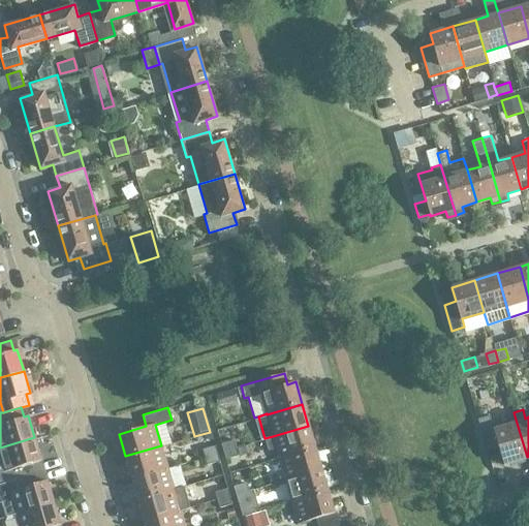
[(489,414),(477,418),(486,445),(497,441),(503,464),(527,457),(517,423),(494,429),(489,414)]
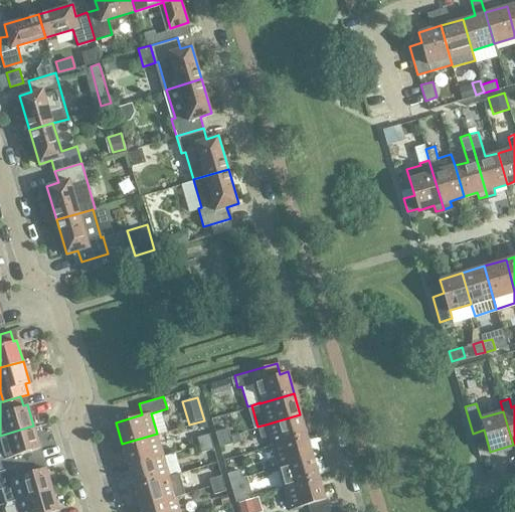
[(300,414),(266,424),(258,427),(261,438),(269,435),(272,445),(306,435),(300,414)]
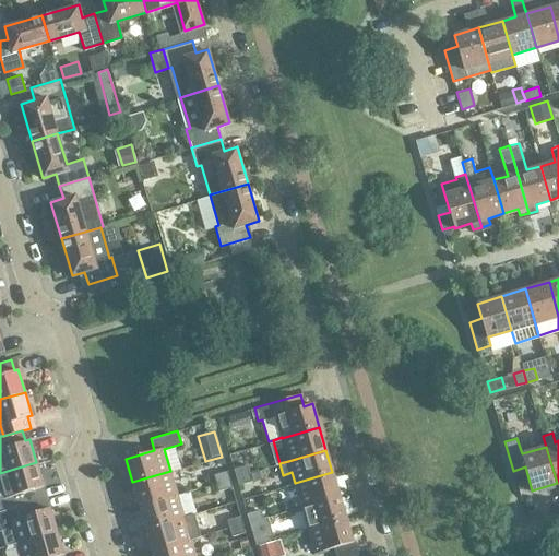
[(36,462),(0,473),(0,510),(15,507),(15,506),(43,498),(39,487),(44,486),(36,462)]
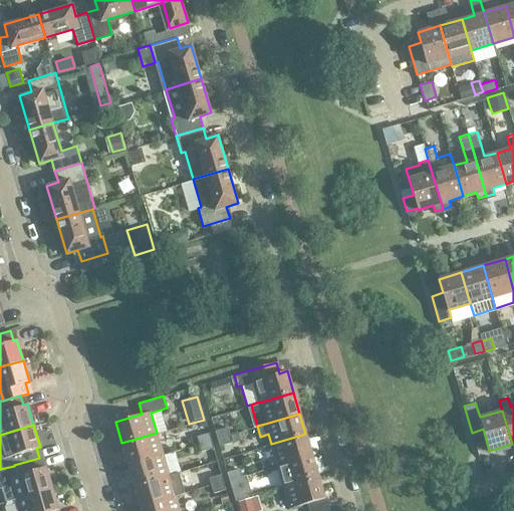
[(215,430),(217,438),(229,434),(227,427),(215,430)]
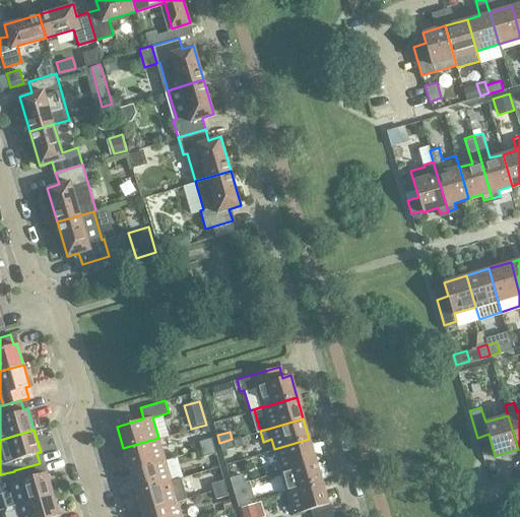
[(198,441),(201,448),(213,445),(211,437),(198,441)]
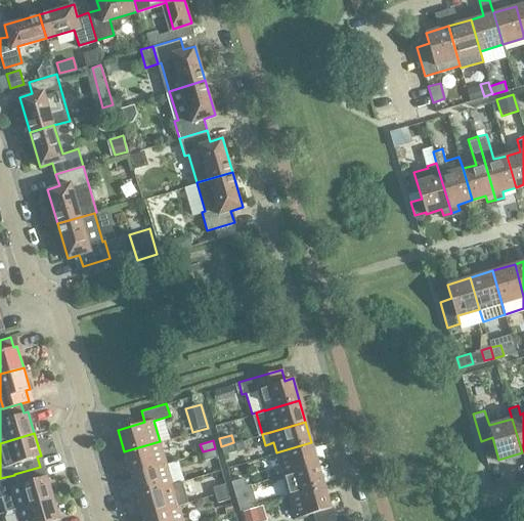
[(124,451),(130,473),(166,463),(160,441),(124,451)]
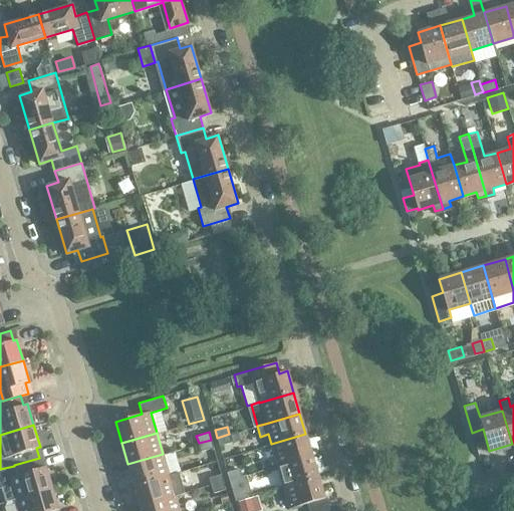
[(229,434),(217,438),(219,445),(231,442),(229,434)]
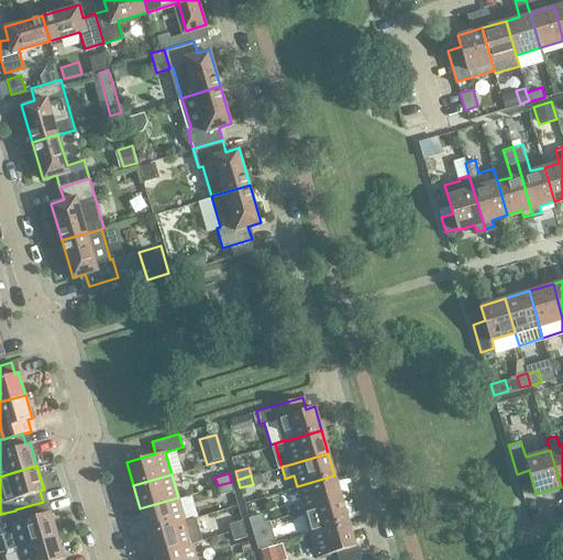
[(342,498),(334,475),(297,486),(304,509),(342,498)]
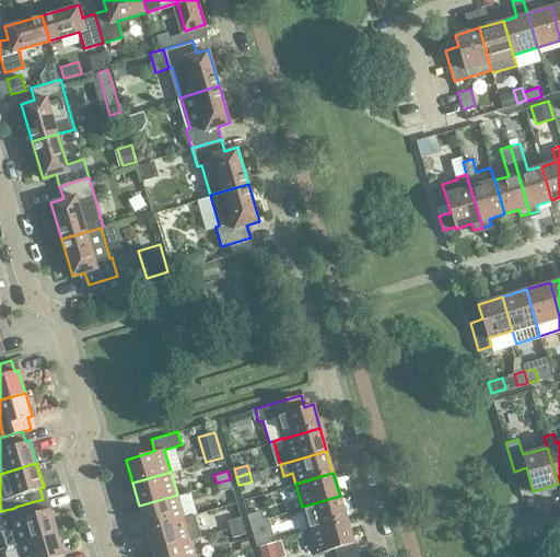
[(230,479),(217,483),(219,491),(232,487),(230,479)]
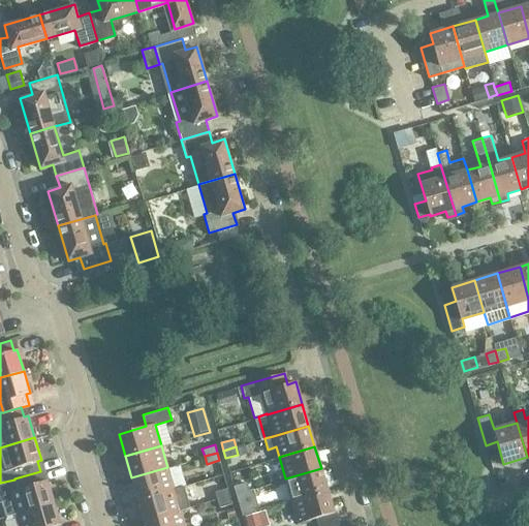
[(131,477),(137,499),(174,489),(167,467),(131,477)]
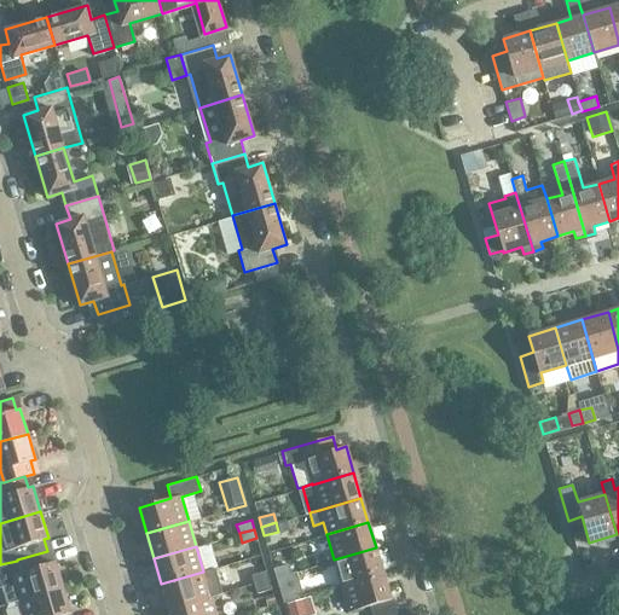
[(383,573),(376,547),(334,560),(341,585),(383,573)]
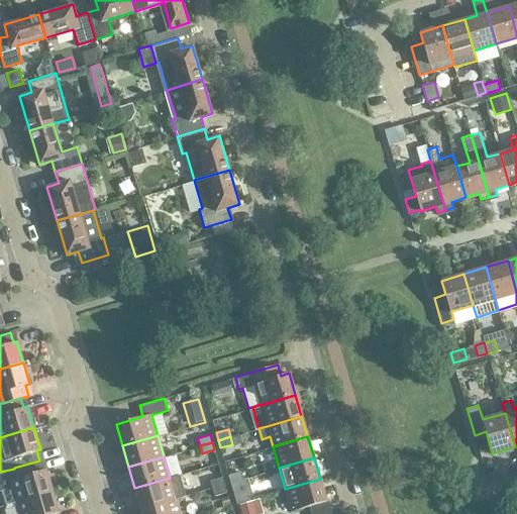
[(53,491),(45,469),(42,470),(39,460),(14,468),(14,469),(0,472),(0,490),(2,490),(6,504),(53,491)]
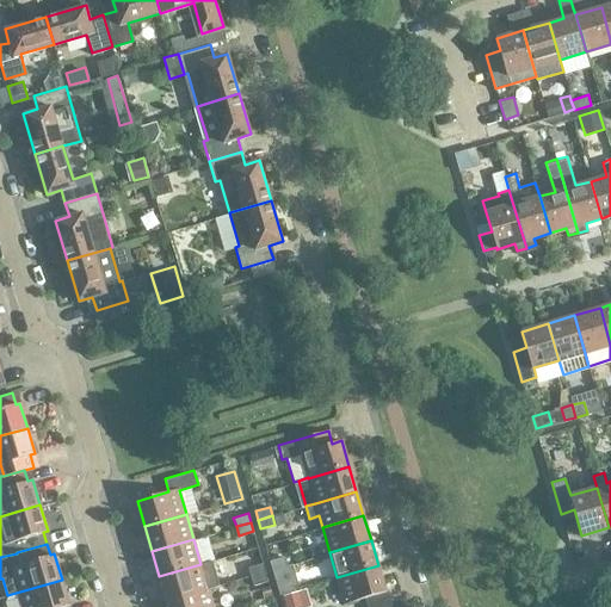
[(325,568),(320,552),(295,559),(300,575),(325,568)]
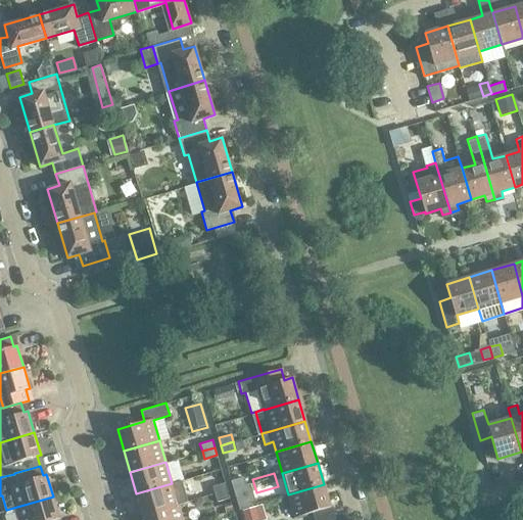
[(231,480),(233,487),(245,484),(243,476),(231,480)]
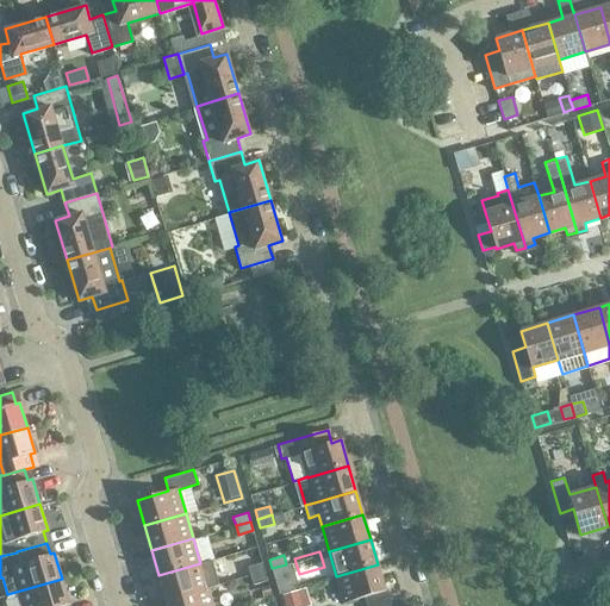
[(248,566),(250,575),(265,570),(262,561),(248,566)]
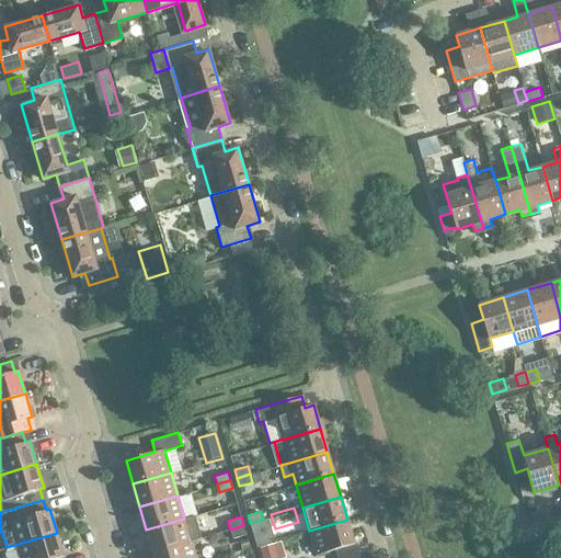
[(187,530),(184,519),(146,530),(153,551),(191,541),(199,538),(196,527),(187,530)]
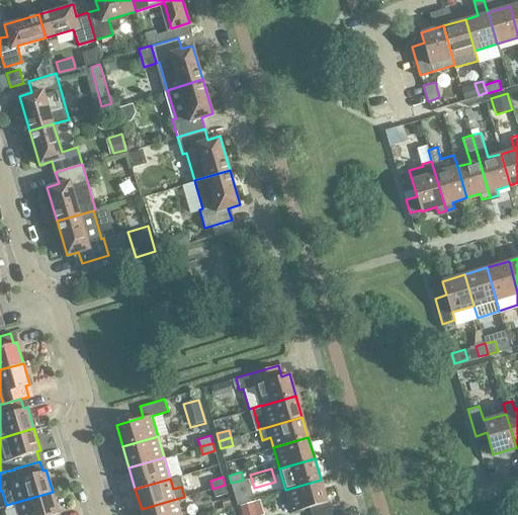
[(247,479),(243,480),(231,483),(237,504),(253,499),(247,479)]
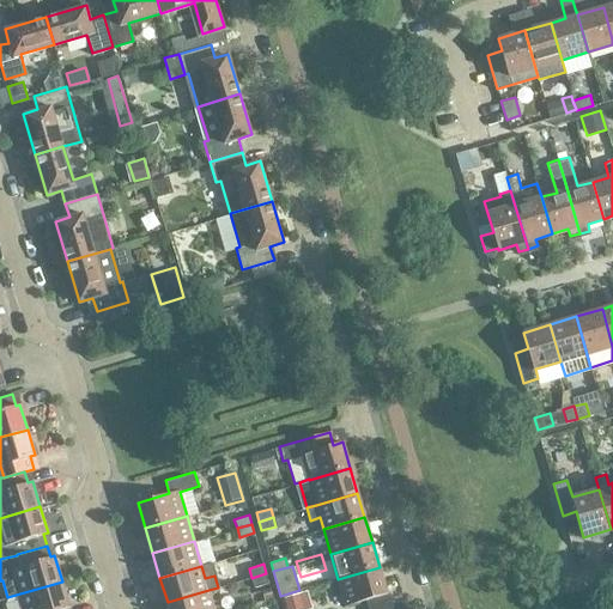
[(380,567),(338,579),(346,604),(387,592),(380,567)]
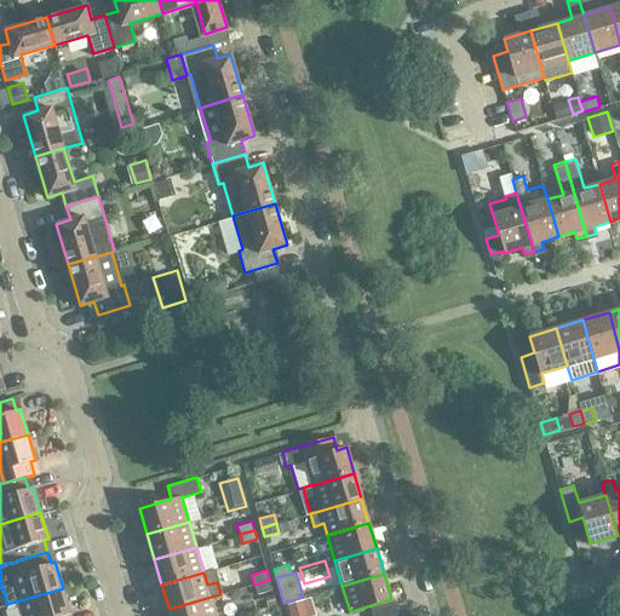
[(269,580),(254,585),(257,593),(273,589),(269,580)]
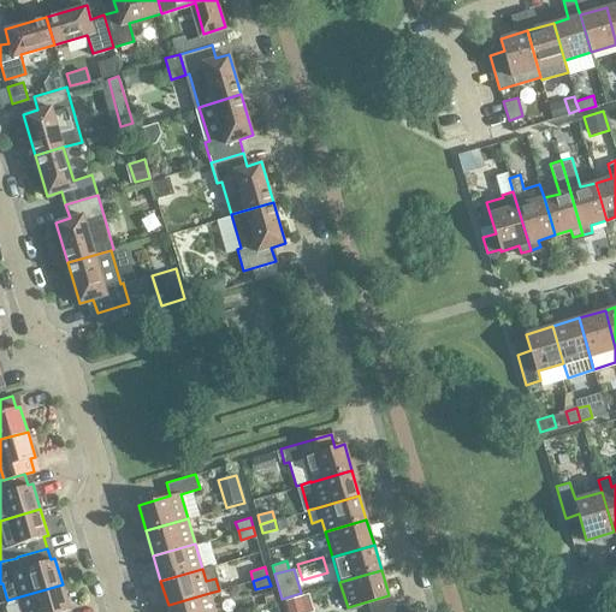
[(65,611),(70,610),(63,584),(7,600),(5,605),(7,611),(65,611)]
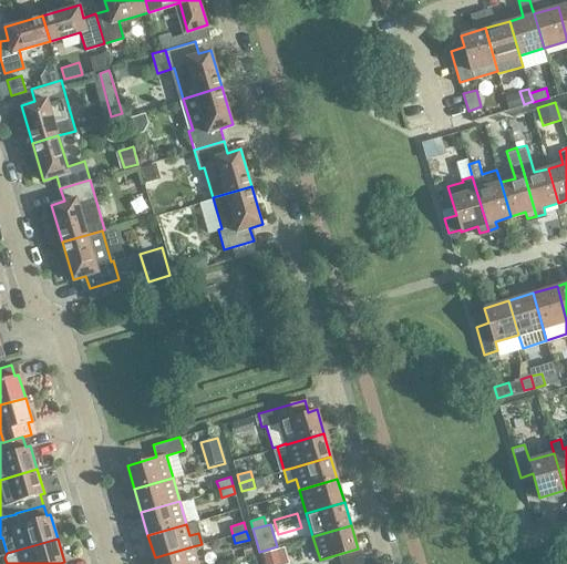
[(245,555),(253,553),(250,543),(241,545),(245,555)]
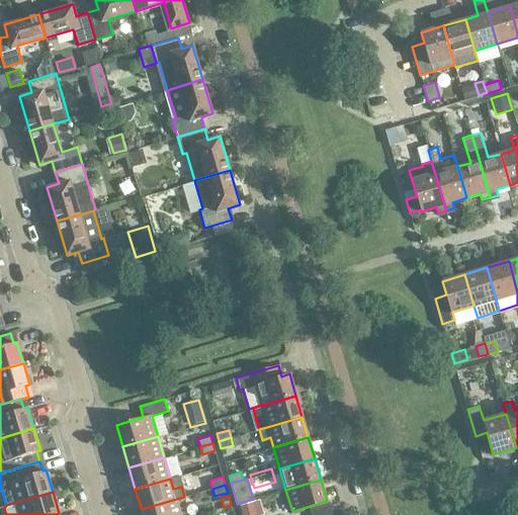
[(142,509),(143,514),(180,514),(176,499),(142,509)]
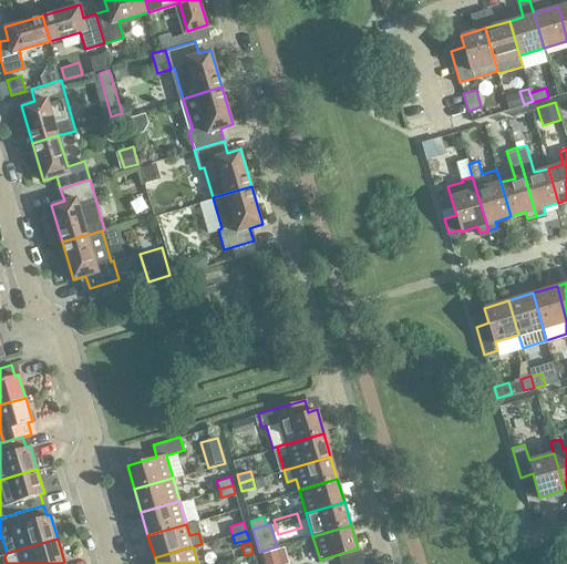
[(281,563),(277,549),(263,553),(266,563),(281,563)]
